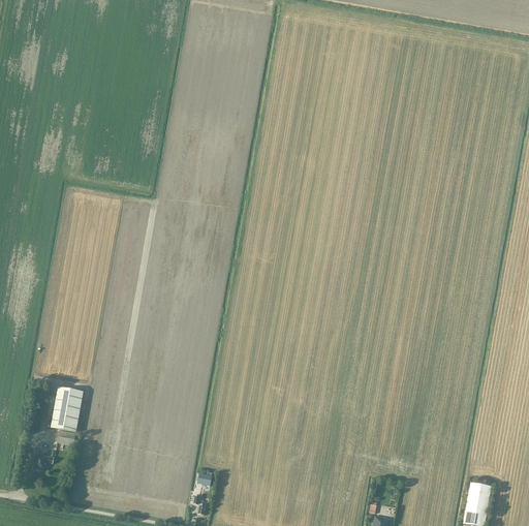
[(51,426),(75,430),(83,390),(58,385),(51,426)]
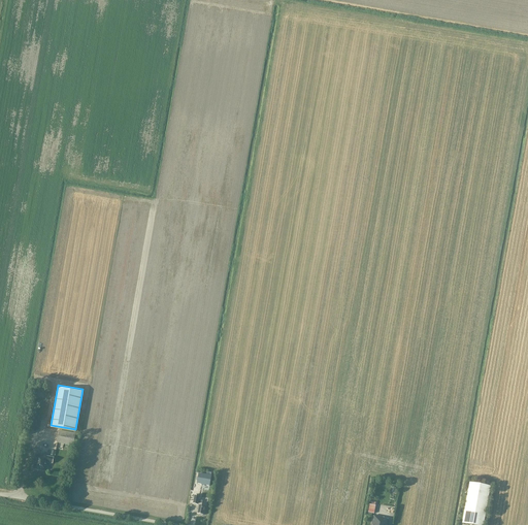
[(24,430),(31,431),(34,416),(26,415),(24,430)]
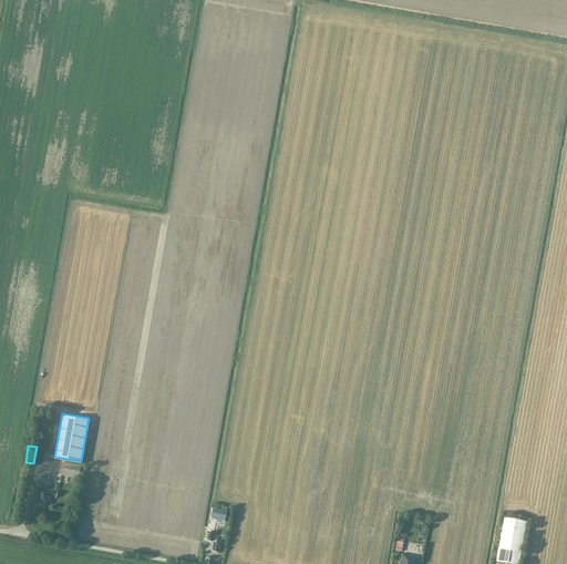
[(61,472),(79,475),(81,462),(63,460),(61,472)]
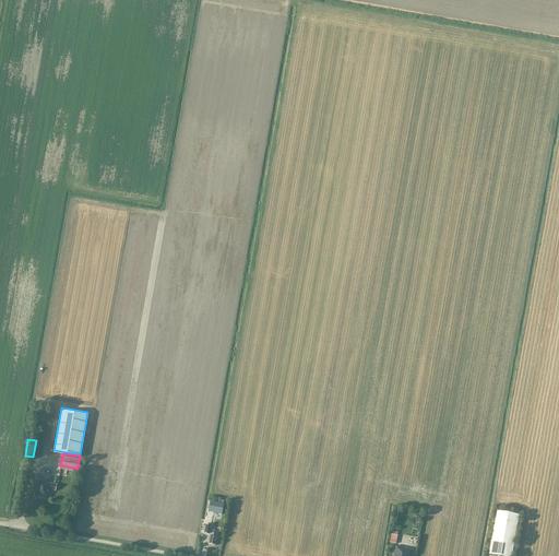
[(35,494),(47,496),(48,492),(49,493),(50,487),(56,488),(57,482),(37,478),(35,494)]
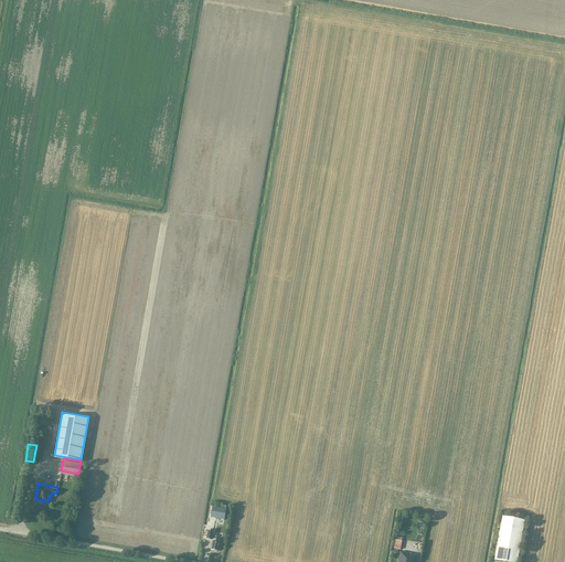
[(211,501),(209,510),(223,512),(225,504),(211,501)]
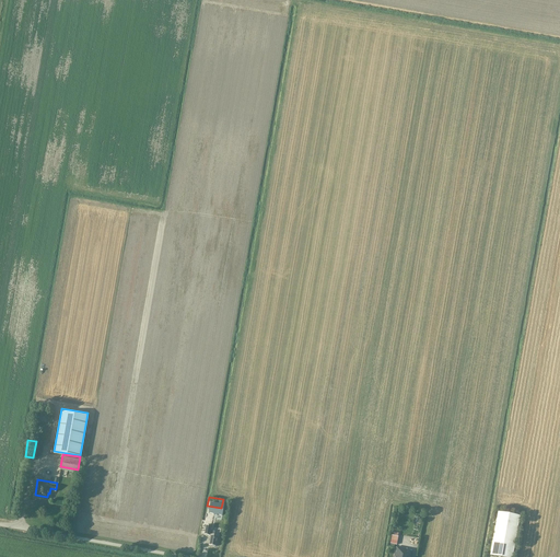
[(498,509),(490,552),(512,556),(520,513),(498,509)]
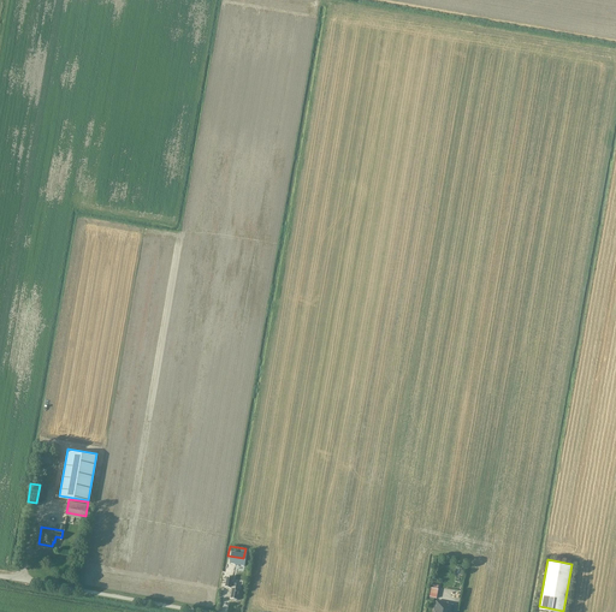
[(231,586),(230,595),(237,596),(240,586),(235,586),(236,581),(231,580),(230,584),(231,586)]
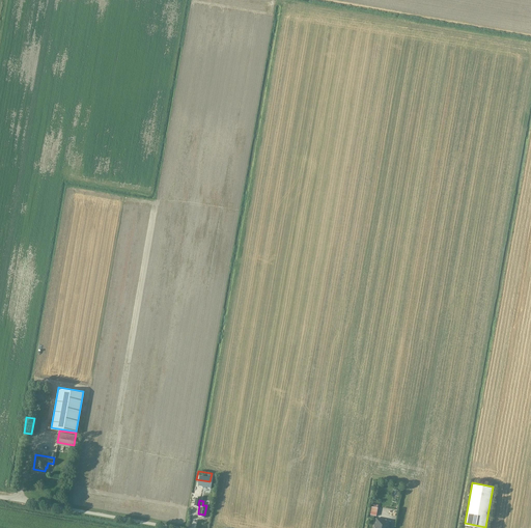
[(375,516),(372,527),(388,527),(390,519),(386,518),(375,516)]
